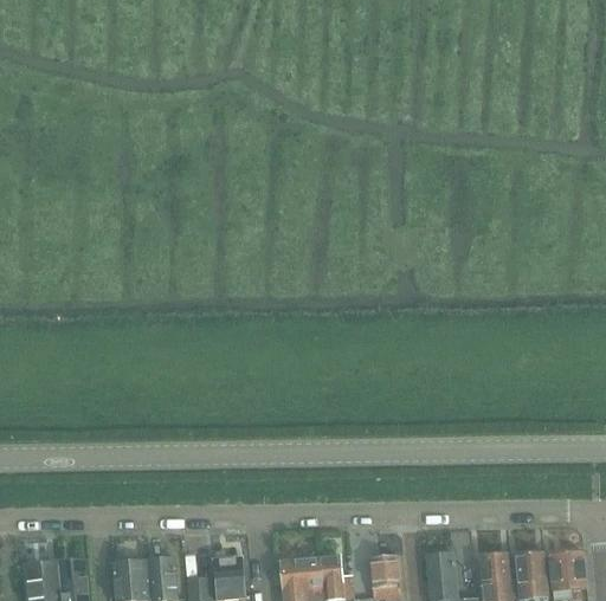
[(534,600),(548,600),(543,549),(516,553),(521,599),(534,598),(534,600)]
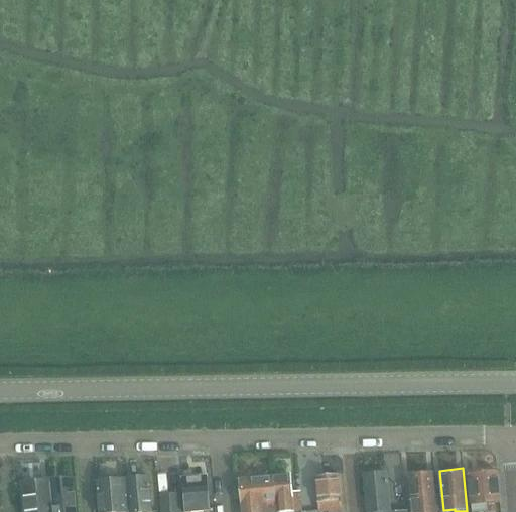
[(468,470),(472,510),(472,511),(489,510),(487,500),(498,499),(495,468),(468,470)]
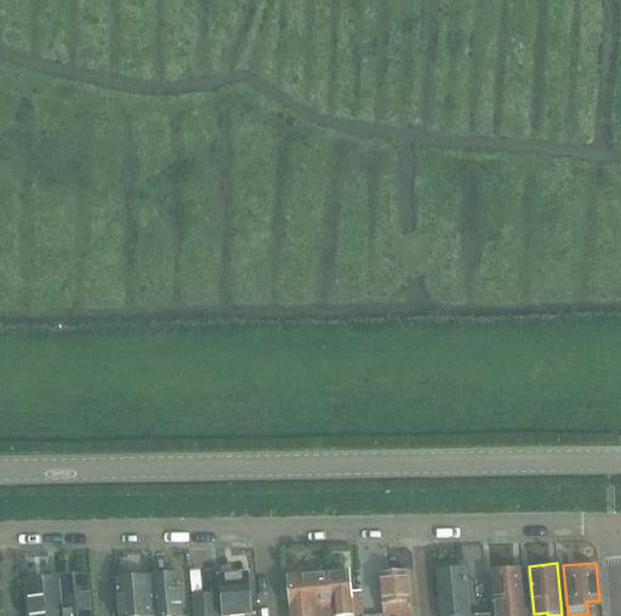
[(494,615),(525,615),(522,564),(493,568),(495,599),(493,599),(494,615)]
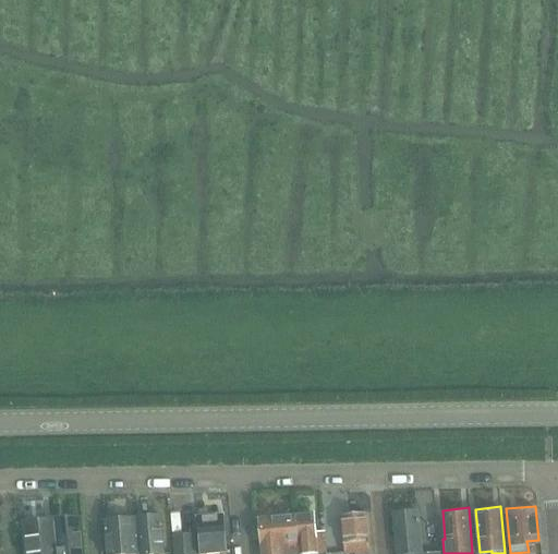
[(391,510),(396,553),(439,553),(439,550),(425,551),(425,553),(423,553),(409,553),(409,552),(422,551),(417,508),(391,510)]
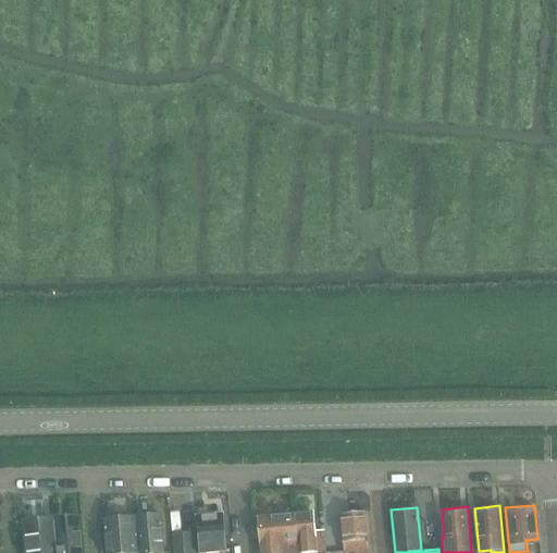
[(294,512),(298,552),(324,552),(324,550),(326,550),(323,508),(294,512)]
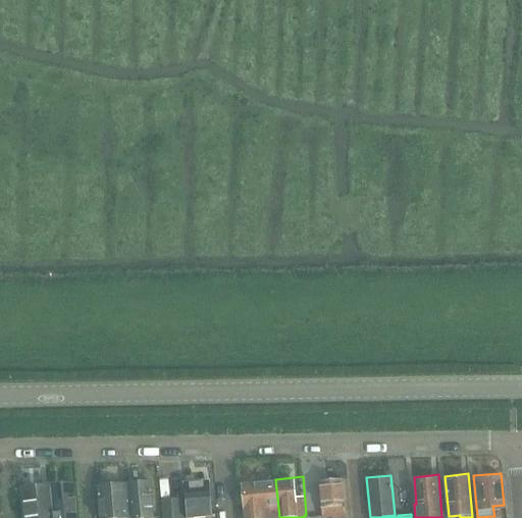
[(321,514),(306,515),(304,515),(304,517),(338,517),(346,517),(342,476),(318,478),(321,514)]
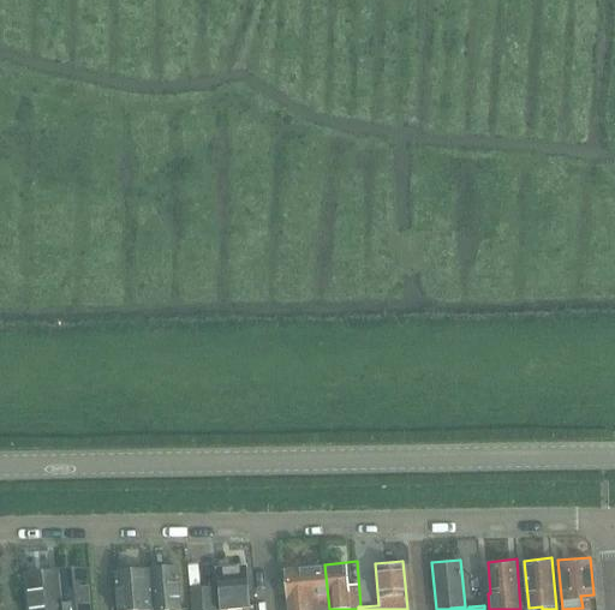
[(149,567),(153,606),(153,609),(180,608),(175,564),(149,567)]
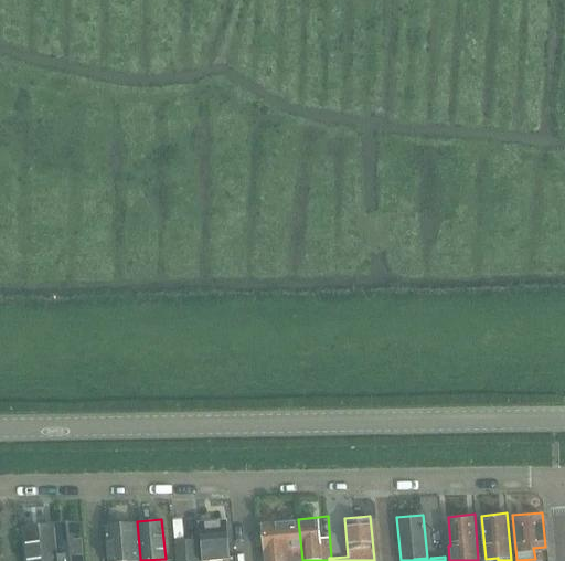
[(202,559),(228,557),(225,519),(199,521),(202,559)]
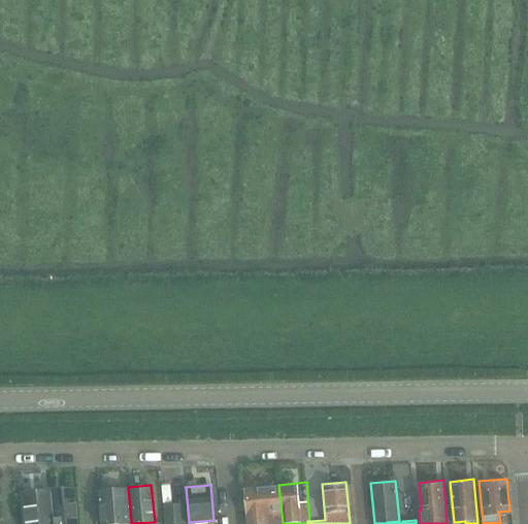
[(282,523),(278,485),(244,488),(246,514),(248,514),(248,523),(282,523)]
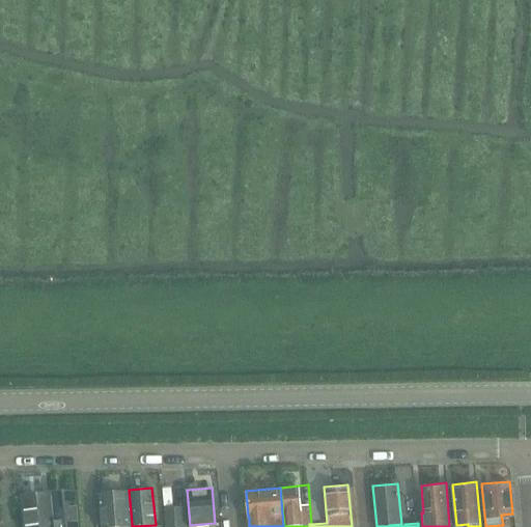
[(51,491),(53,526),(77,526),(74,489),(51,491)]
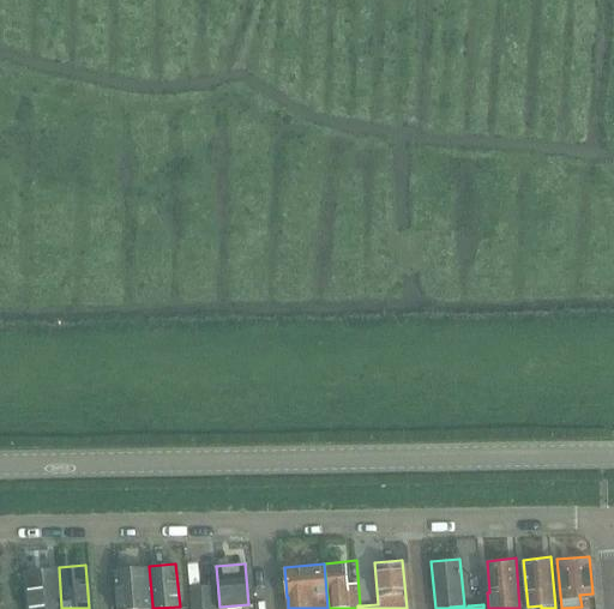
[(116,608),(152,606),(149,566),(113,570),(116,608)]
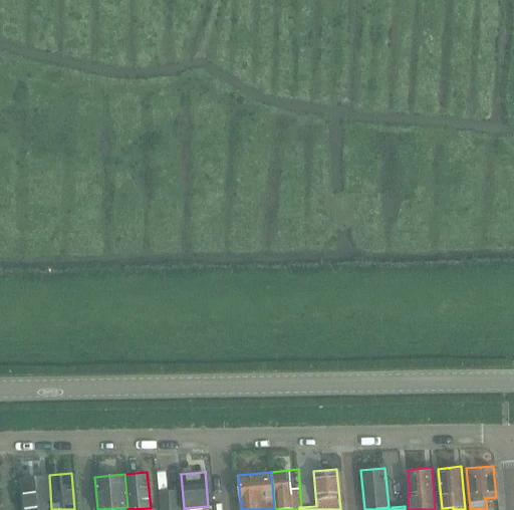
[(24,509),(51,509),(49,475),(22,478),(24,509)]
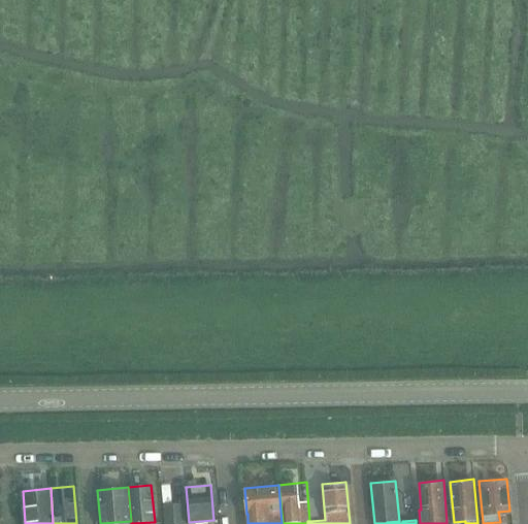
[(183,500),(163,502),(164,523),(168,523),(185,523),(183,500)]
